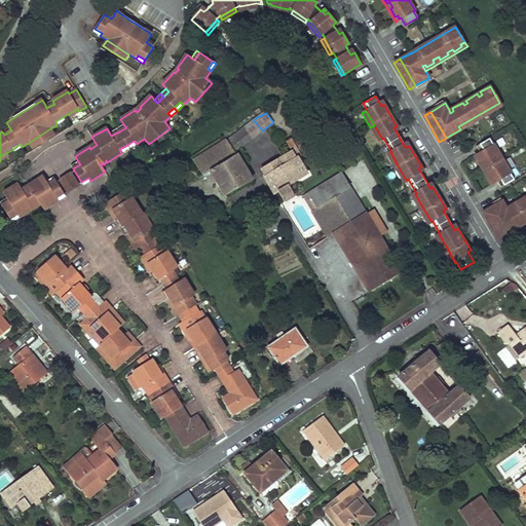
[(252,139),(262,130),(254,120),(243,127),(252,139)]
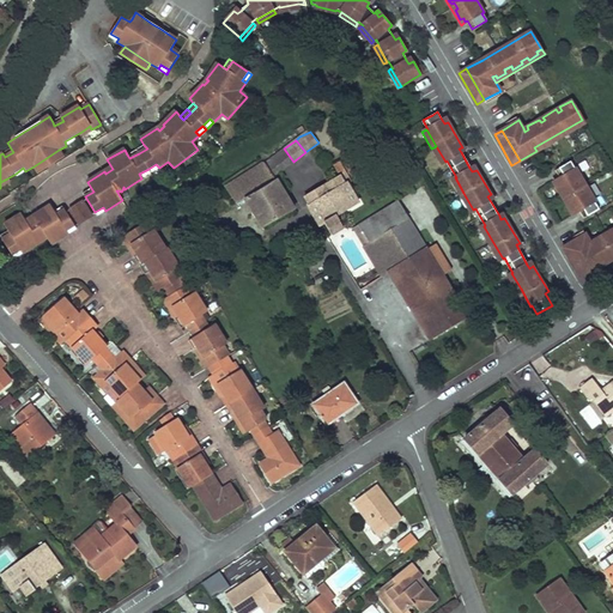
[(441,164),(445,162),(436,146),(431,149),(441,164)]
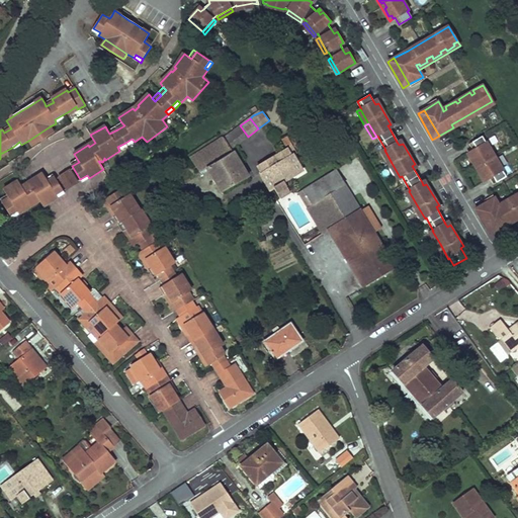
[(248,137),(240,125),(232,133),(240,144),(248,137)]
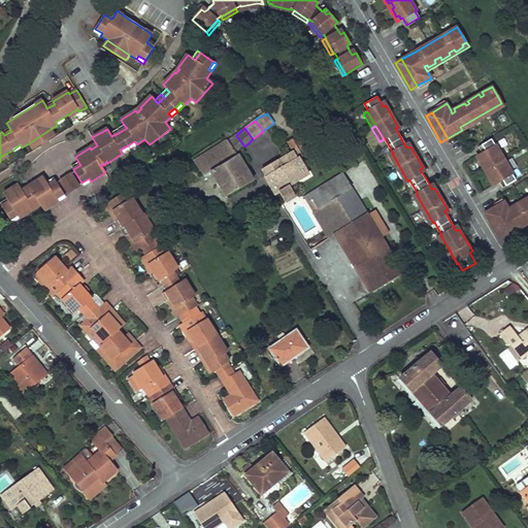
[(51,129),(29,143),(32,149),(38,145),(48,139),(55,135),(51,129)]
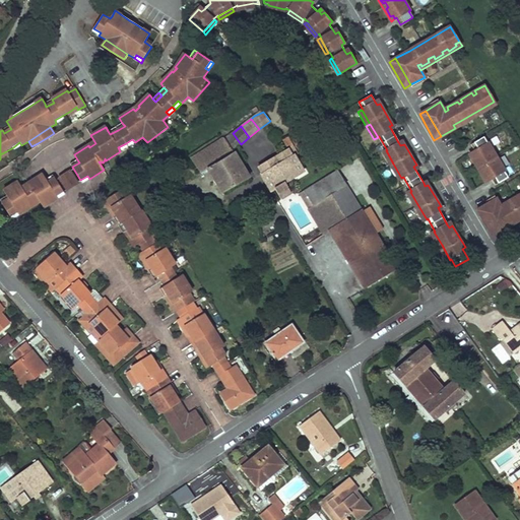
[(238,146),(241,144),(233,133),(230,135),(238,146)]
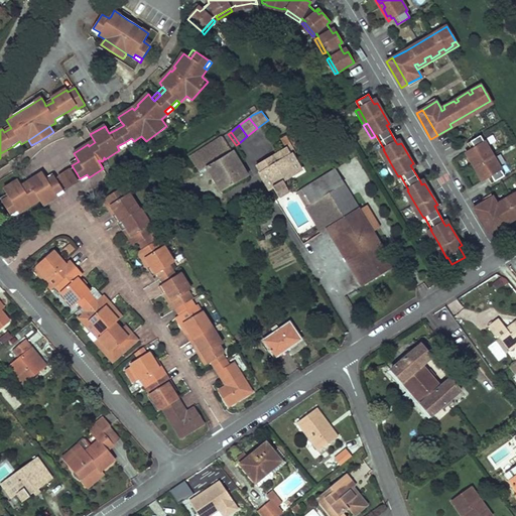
[(222,137),(189,158),(201,173),(208,168),(222,191),(247,176),(230,149),(236,145),(228,134),(223,138),(222,137)]
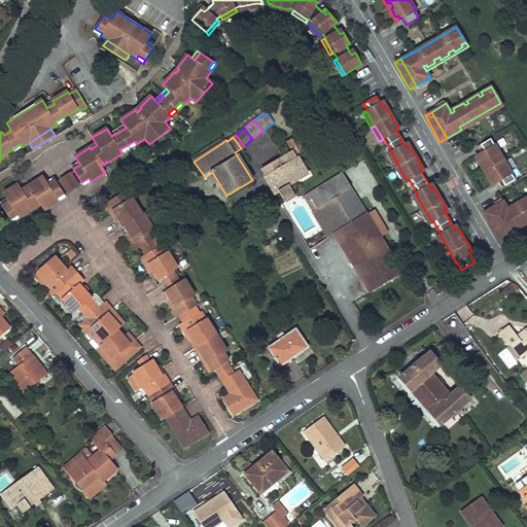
[(494,145),(490,139),(478,146),(482,152),(481,153),(482,156),(480,159),(484,166),(487,165),(490,171),(488,172),(492,180),(495,178),(497,182),(498,181),(501,188),(515,180),(511,173),(513,173),(495,144),(494,145)]
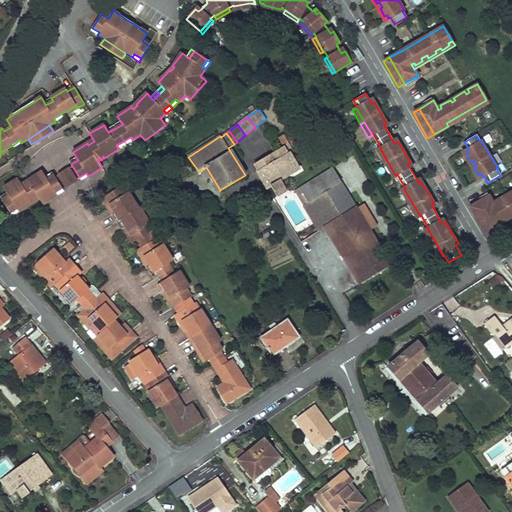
[(116,145),(118,149),(126,144),(124,141),(116,145)]
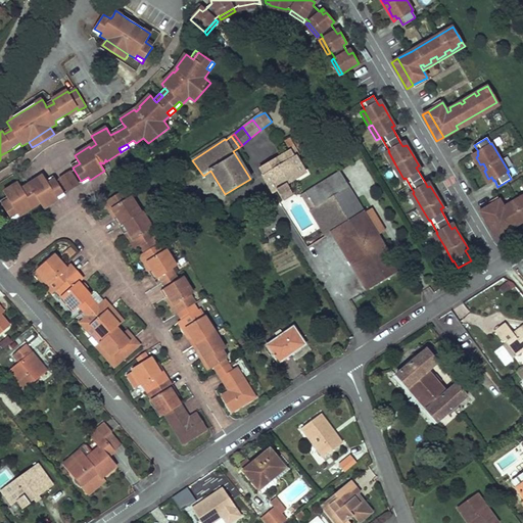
[(264,176),(273,192),(277,190),(287,184),(305,173),(295,156),(293,158),(289,150),(276,158),(281,165),(264,176)]
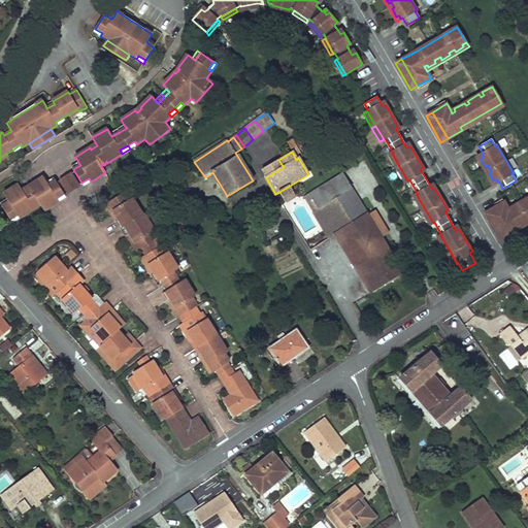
[(388,155),(396,168),(399,166),(392,153),(388,155)]
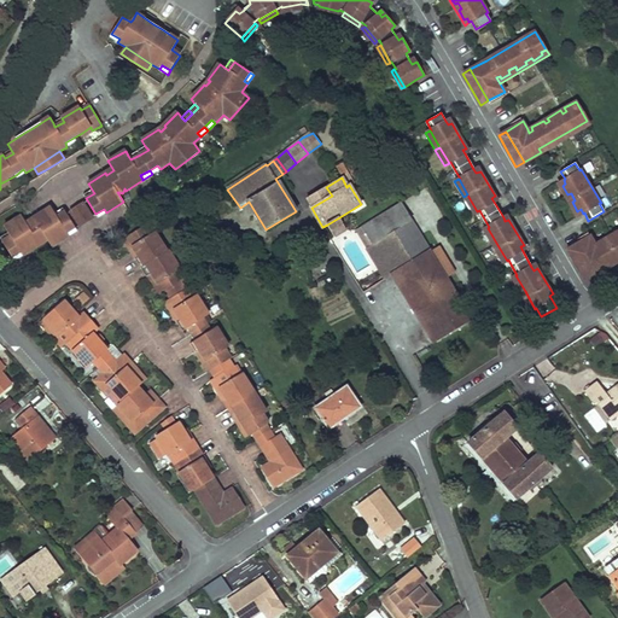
[(564,180),(558,184),(577,217),(583,214),(581,209),(577,211),(572,202),(575,200),(571,193),(567,194),(563,186),(565,184),(564,180)]
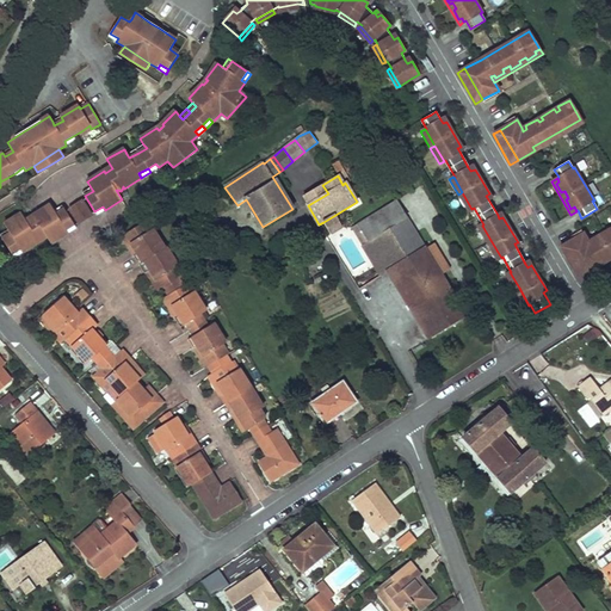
[(468,211),(471,209),(462,192),(458,195),(468,211)]
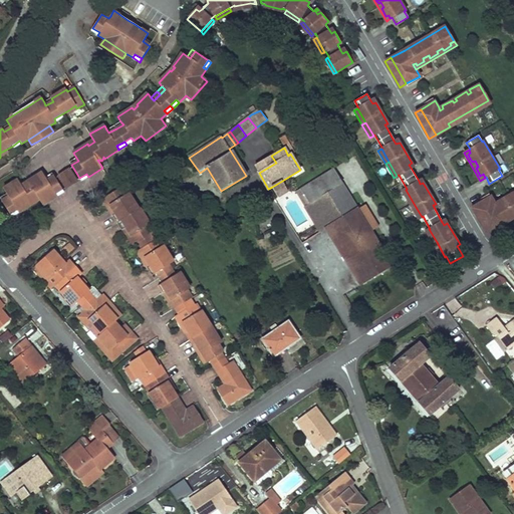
[(334,169),(300,189),(306,199),(309,203),(343,184),(334,169)]
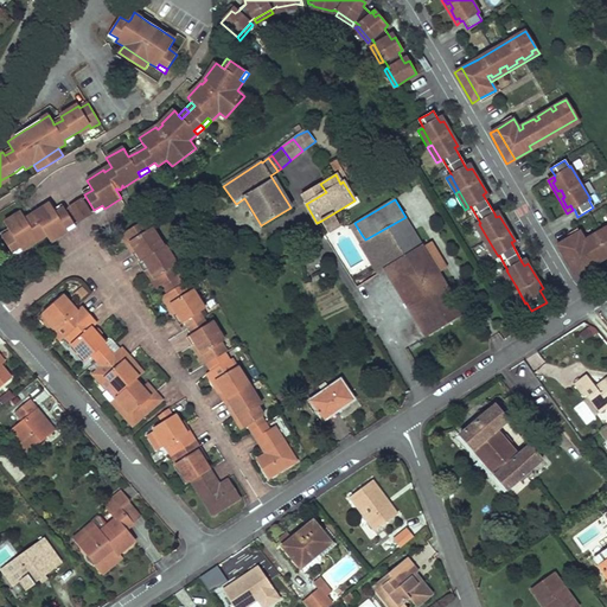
[(82,200),(70,209),(77,221),(90,213),(82,200)]
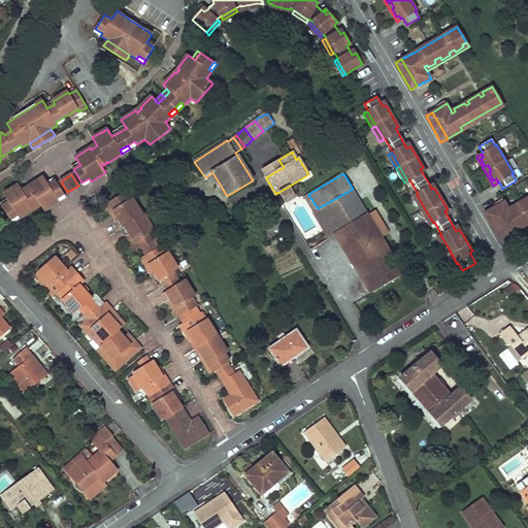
[(18,216),(20,218),(33,209),(32,207),(36,208),(39,203),(44,210),(59,202),(57,198),(64,194),(56,180),(48,186),(46,183),(43,176),(28,186),(30,188),(24,192),(19,184),(3,193),(8,202),(1,206),(9,220),(18,216)]
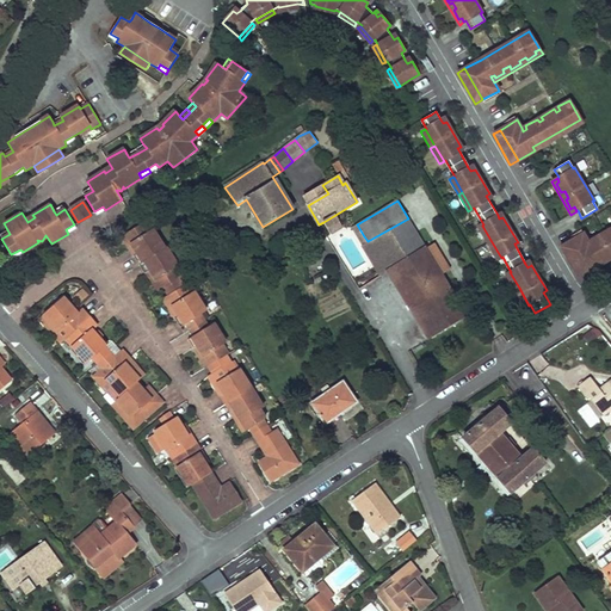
[(343,227),(335,215),(323,222),(331,234),(343,227)]
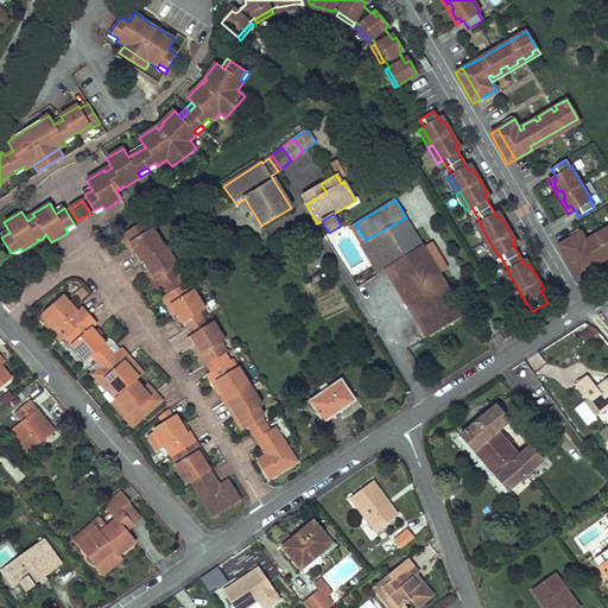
[(423,246),(406,217),(366,240),(360,244),(378,273),(388,267),(423,246)]
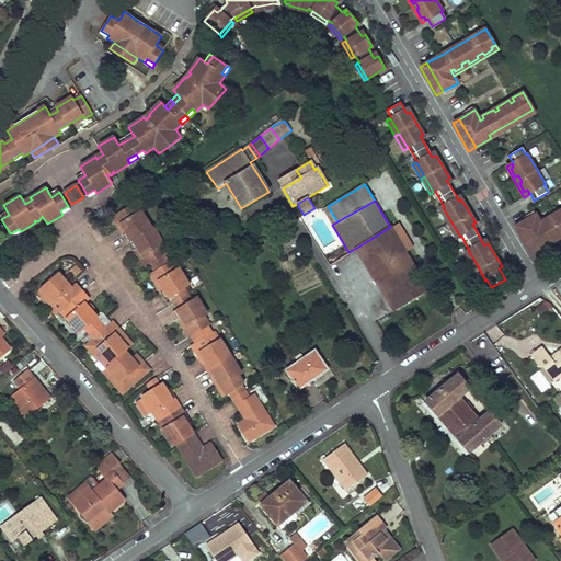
[(123,235),(127,242),(151,228),(140,210),(137,213),(133,204),(115,215),(126,232),(123,235)]
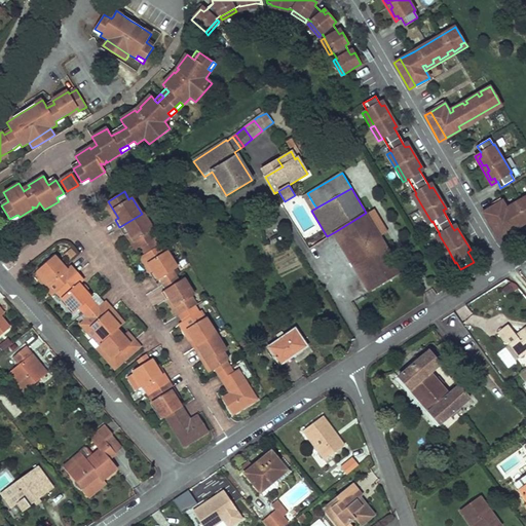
[(422,207),(415,194),(411,196),(419,210),(422,207)]
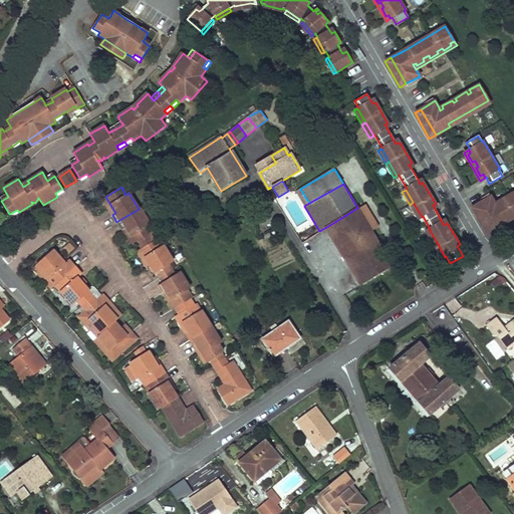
[(491,197),(477,205),(492,231),(506,223),(503,218),(506,217),(507,219),(513,215),(513,211),(513,212),(513,211),(513,193),(495,204),(491,197)]
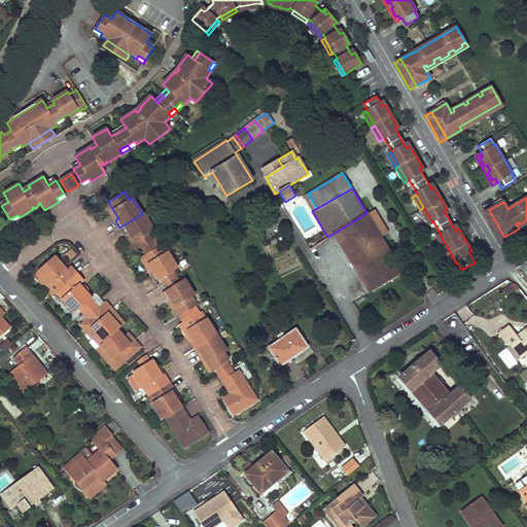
[(112,215),(115,220),(118,218),(108,202),(105,204),(112,215)]
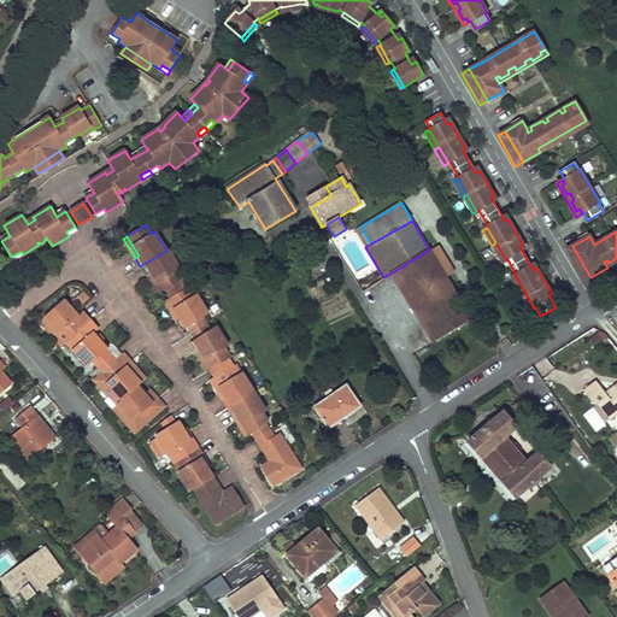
[(501,263),(506,260),(495,242),(492,246),(501,263)]
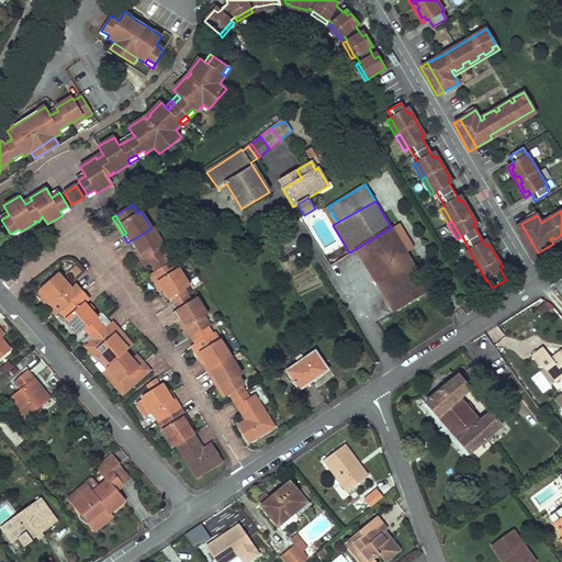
[(531,257),(538,253),(521,224),(515,228),(531,257)]
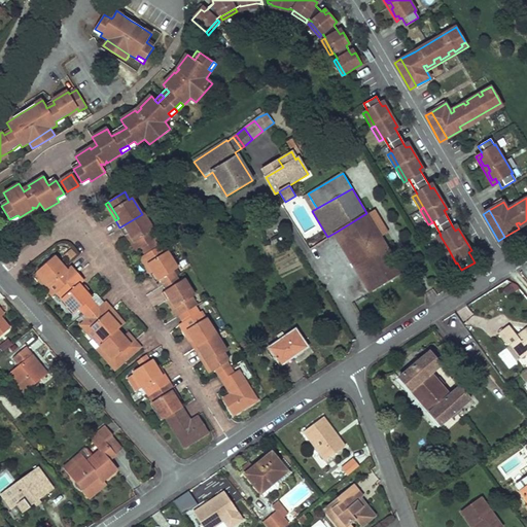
[(139,249),(141,247),(153,240),(155,239),(151,232),(154,230),(144,213),(142,214),(119,227),(125,236),(130,233),(139,249)]
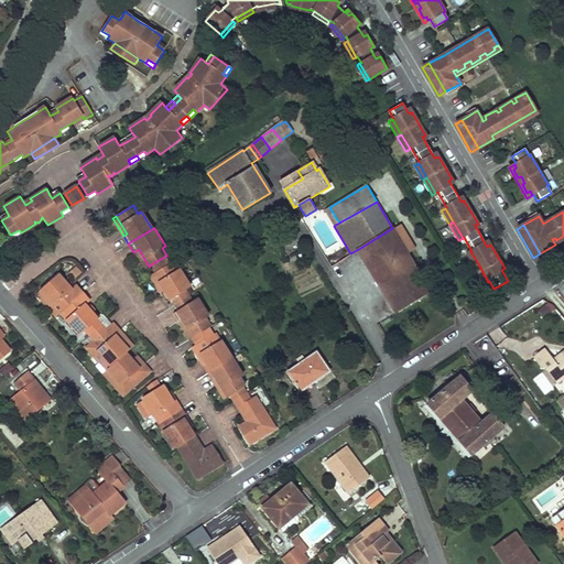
[(392,228),(360,248),(389,296),(422,277),(392,228)]
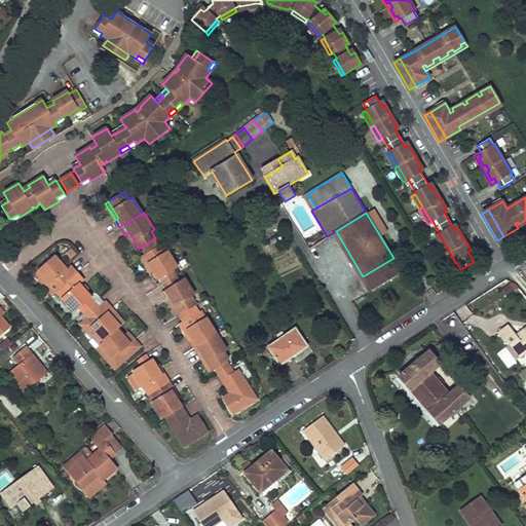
[(515,223),(518,228),(525,223),(525,216),(525,217),(525,216),(525,220),(519,224),(518,222),(515,223)]
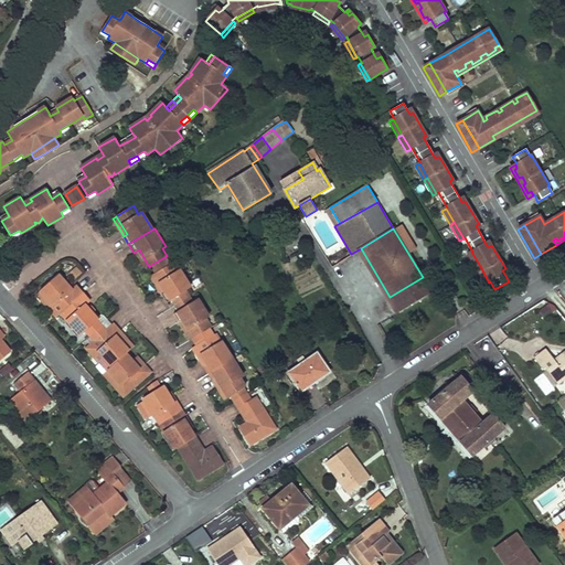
[(134,253),(137,258),(139,258),(146,269),(149,267),(139,249),(134,253)]
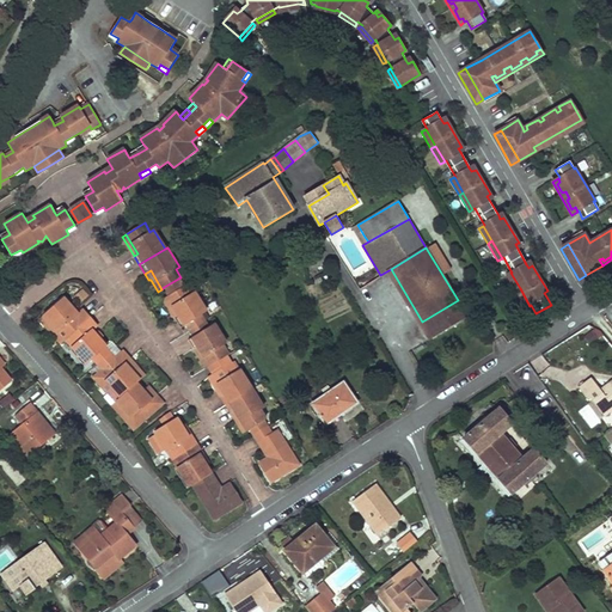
[(515,291),(520,288),(510,273),(506,275),(515,291)]
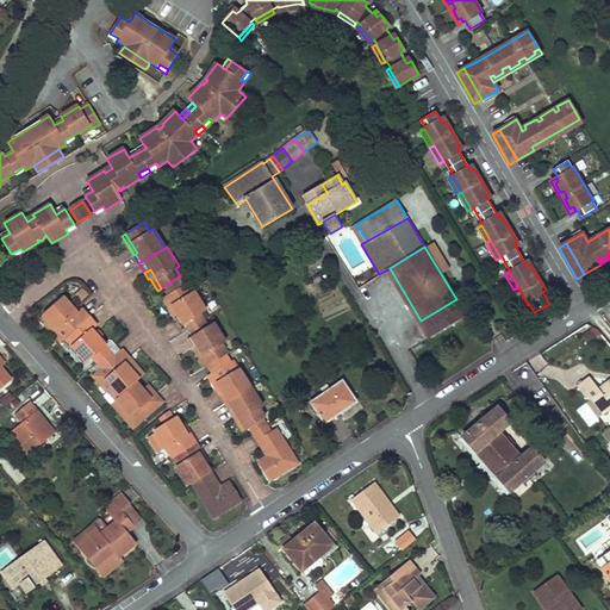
[(163,286),(168,294),(182,286),(178,278),(163,286)]
